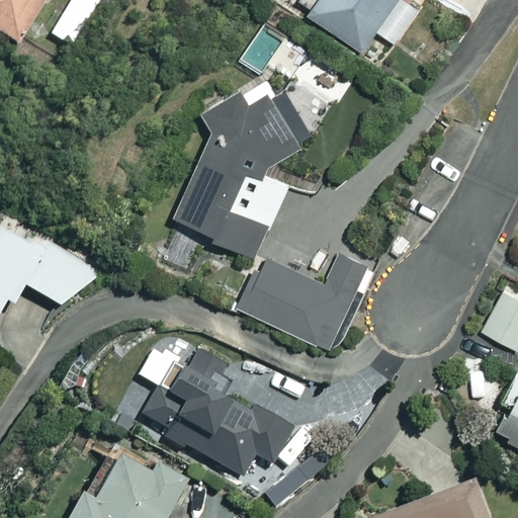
[(42,0),(0,0),(0,31),(16,42),(42,0)]
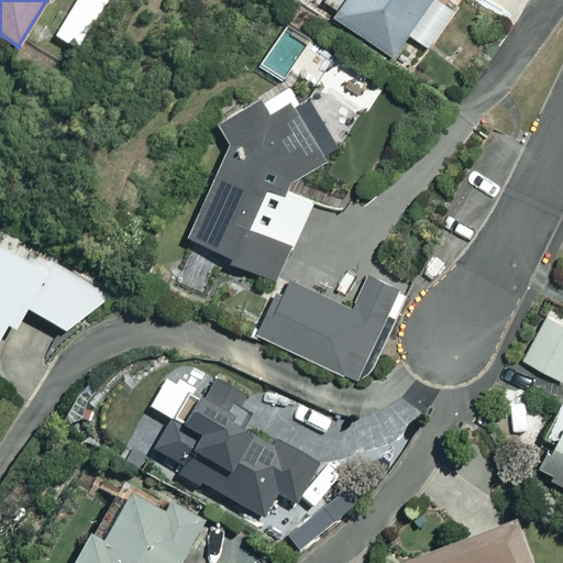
[(110,0),(76,0),(53,36),(77,52),(110,0)]
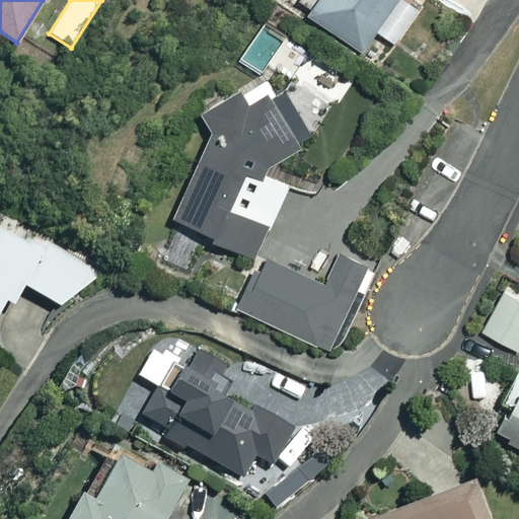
[(315,0),(308,11),(362,50),(394,0),(315,0)]
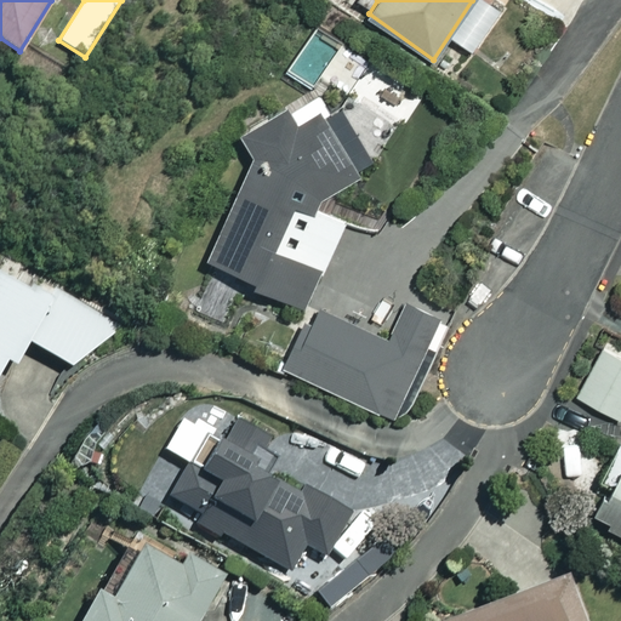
[(208,257),(306,298),(360,187),(351,149),(364,146),(354,103),(298,117),(296,109),(244,121),(251,153),(208,257)]
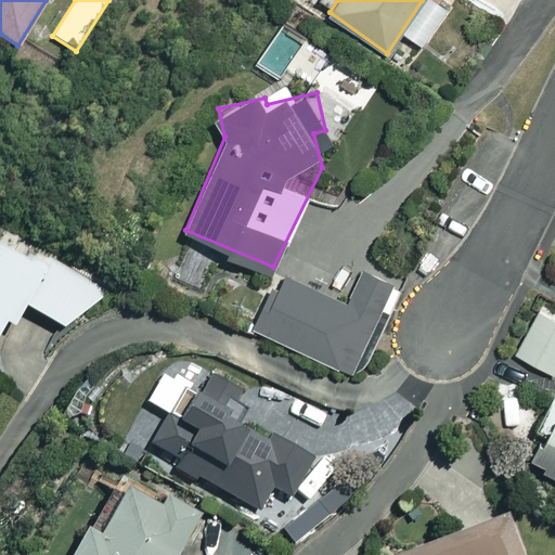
[(0,245),(0,244),(0,327),(3,322),(11,326),(24,305),(64,327),(112,292),(7,233),(0,245)]
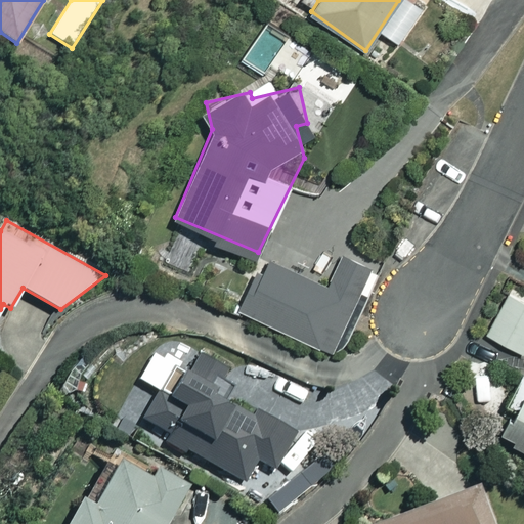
[(204,250),(177,235),(164,261),(191,275),(204,250)]
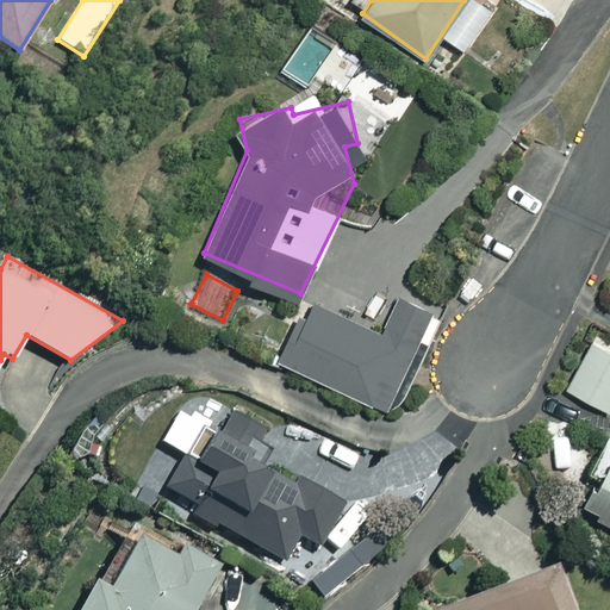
[(429,307),(398,294),(383,331),(309,300),(282,361),(386,406),(429,307)]
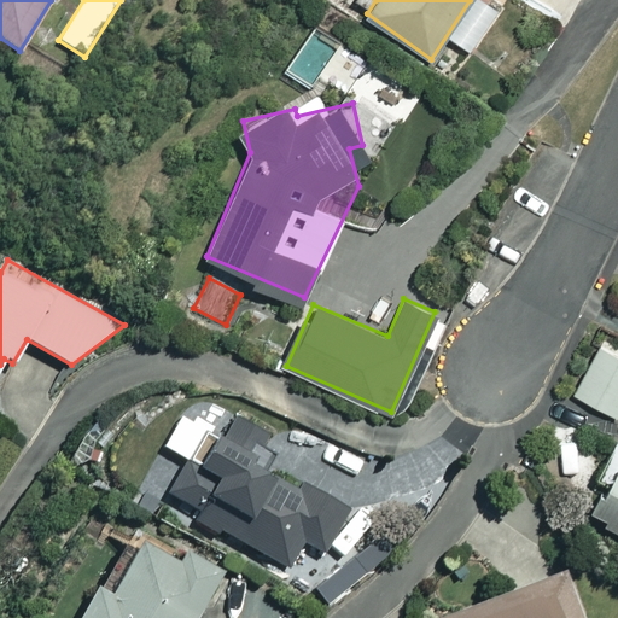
[(617,414),(617,354),(600,344),(573,392),(617,415),(617,414)]
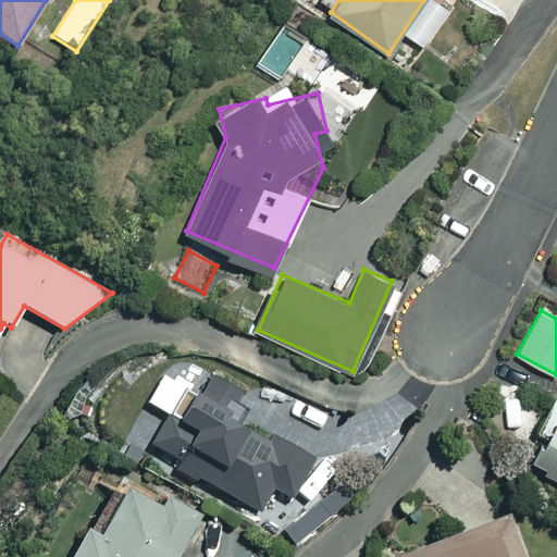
[(243,394),(172,357),(132,434),(178,458),(174,466),(260,510),(272,487),(293,498),(316,455),(272,433),(268,442),(229,421),(243,394)]
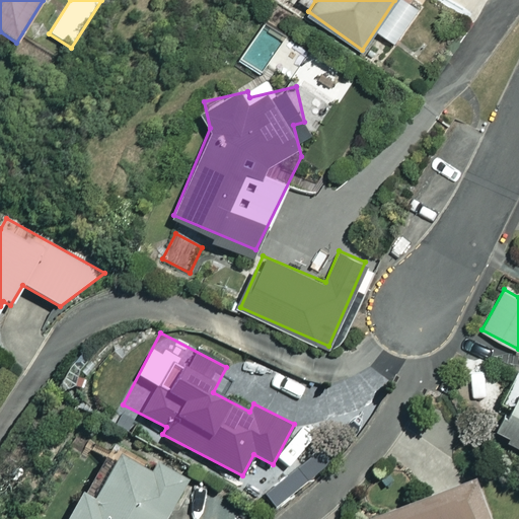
[(518,366),(490,429),(518,442),(518,366)]
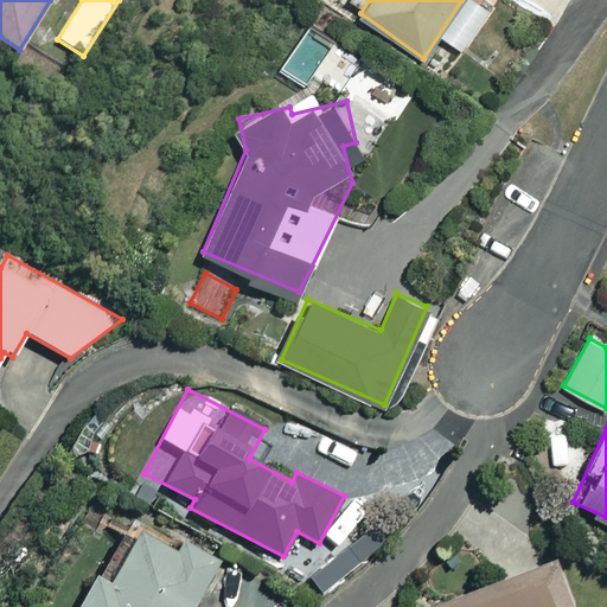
[(176,549),(131,524),(100,580),(93,576),(75,606),(191,606),(216,564),(179,543),(176,549)]
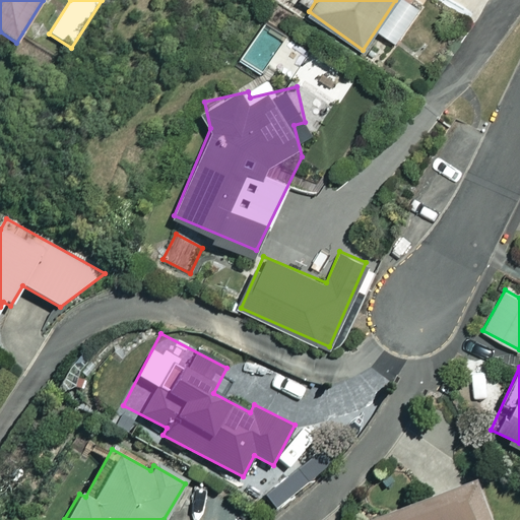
[(486,519),(471,478),(367,519),(486,519)]
